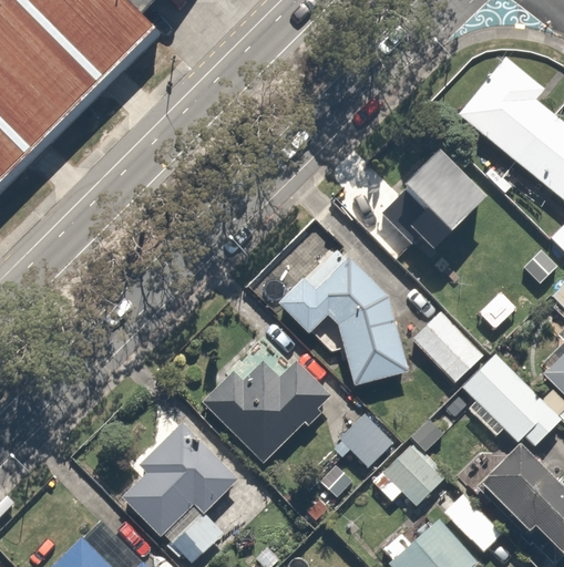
[(127,0),(0,0),(0,194),(161,33),(146,19),(127,0)]
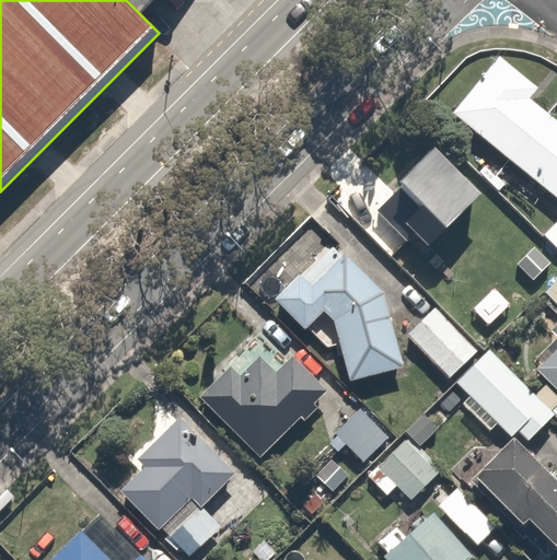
[(126,0),(144,19),(162,0),(126,0)]
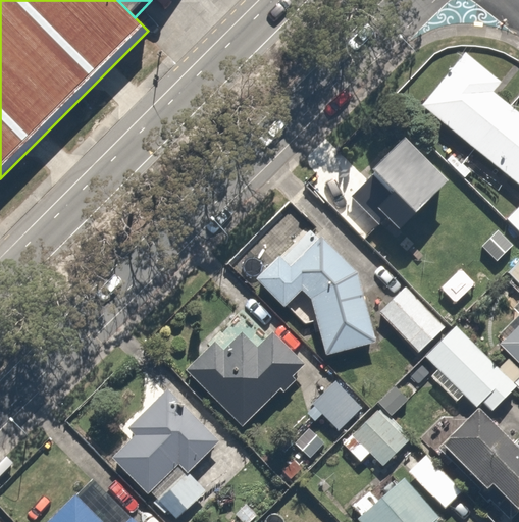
[(518,113),(492,92),(502,81),(465,51),(421,104),(518,184),(518,113)]
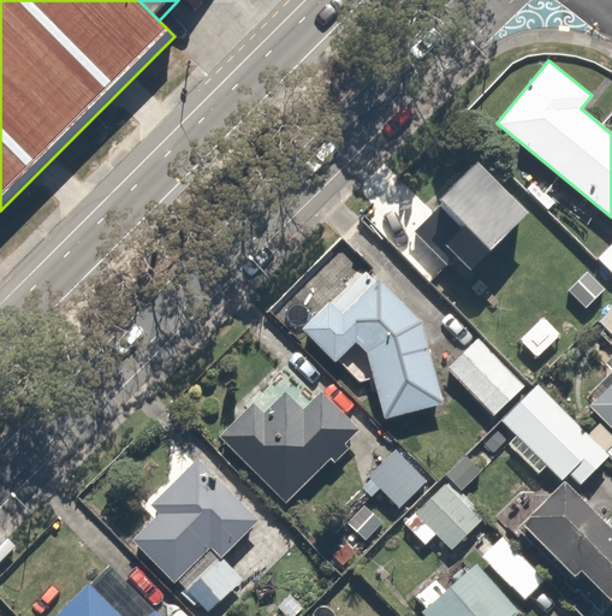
[(434,197),(462,221),(443,244),(470,268),(491,246),(497,250),(532,209),(468,157),(434,197)]
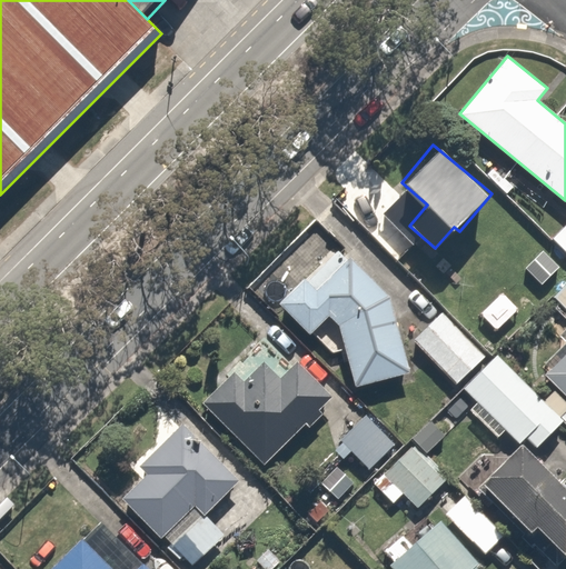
[(565,225),(555,237),(565,247),(565,225)]
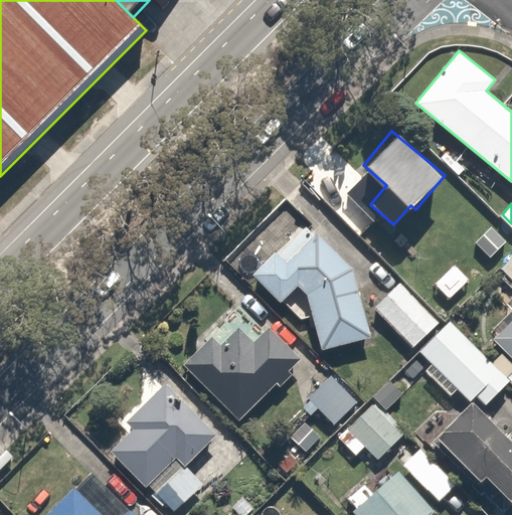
[(316,231),(291,261),(277,248),(252,277),(282,303),(296,287),(309,297),(321,351),(372,337),(355,271),(316,231)]
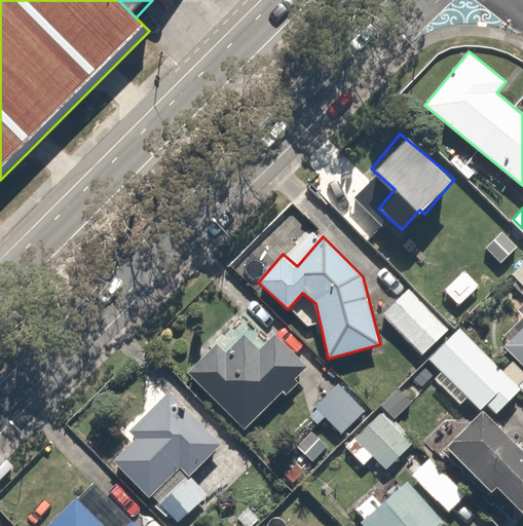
[(522,263),(513,273),(522,284),(522,263)]
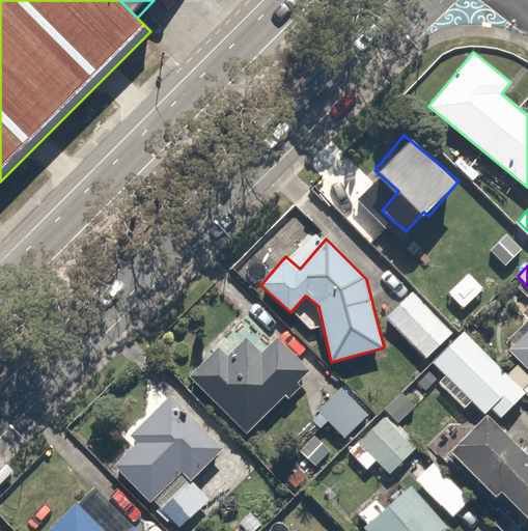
[(414,291),(387,316),(426,358),(452,333),(414,291)]
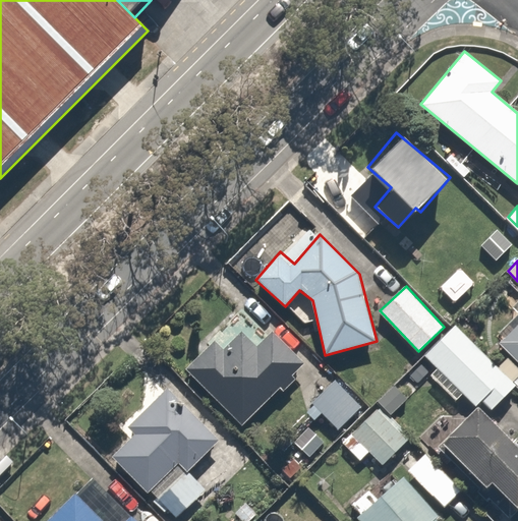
[(309,363),(304,358),(248,308),(189,375),(245,424),(280,387),(285,391),(309,363)]
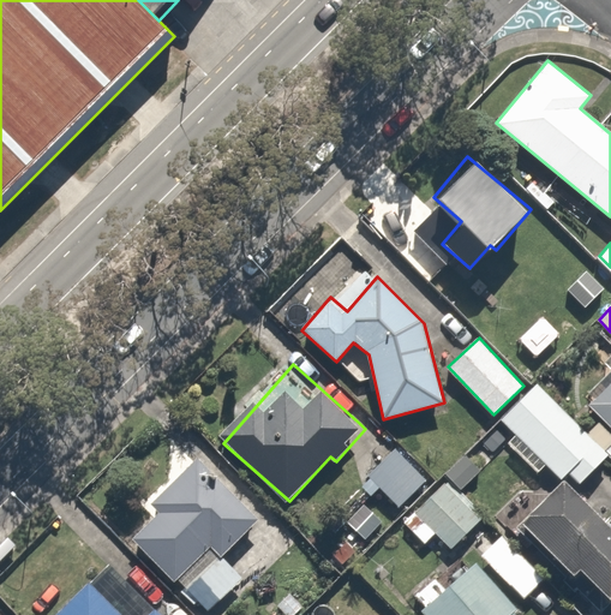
[(610,378),(588,400),(610,424),(610,378)]
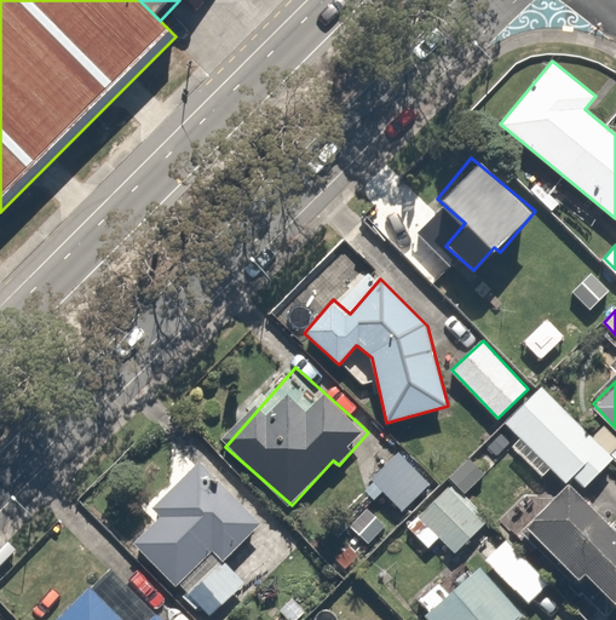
[(563,486),(574,475),(588,489),(615,464),(615,461),(602,448),(541,385),(502,422),(563,486)]
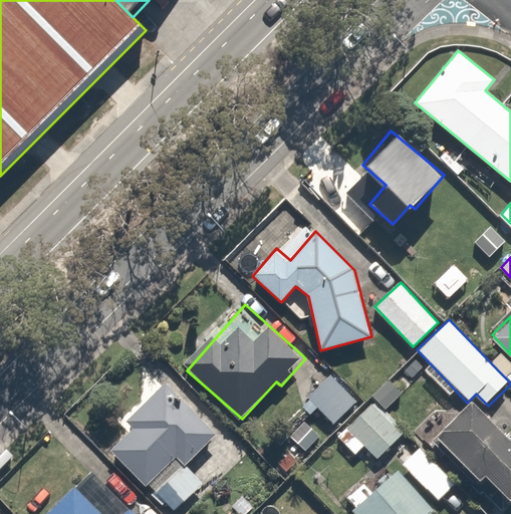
[(329,372),(306,397),(334,425),(357,401),(329,372)]
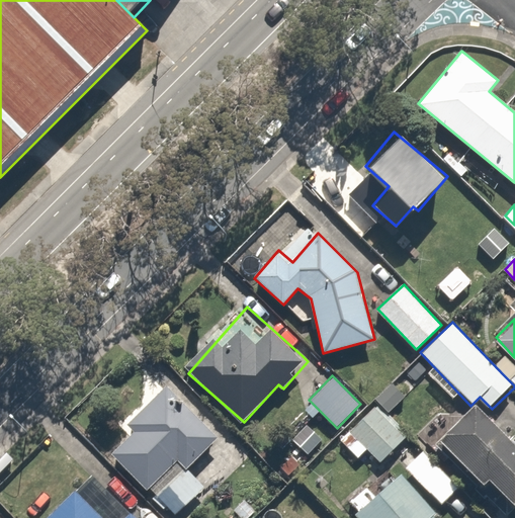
[(111,457),(146,490),(173,516),(200,488),(185,473),(224,433),(169,381),(125,426),(134,434),(111,457)]
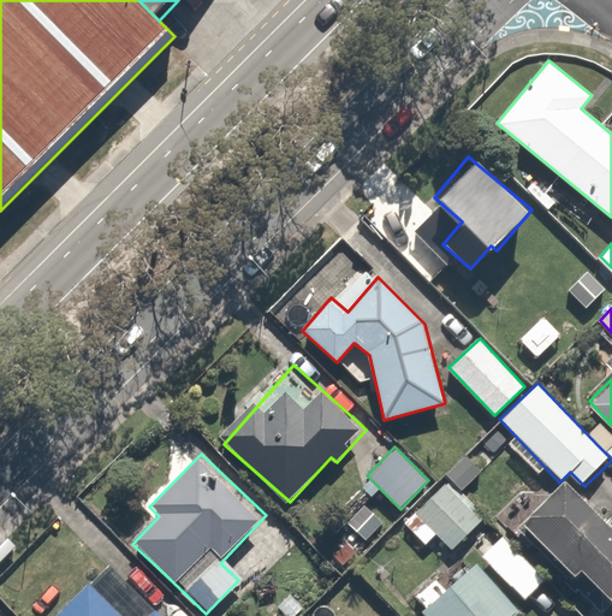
[(445,486),(417,514),(452,548),(479,520),(445,486)]
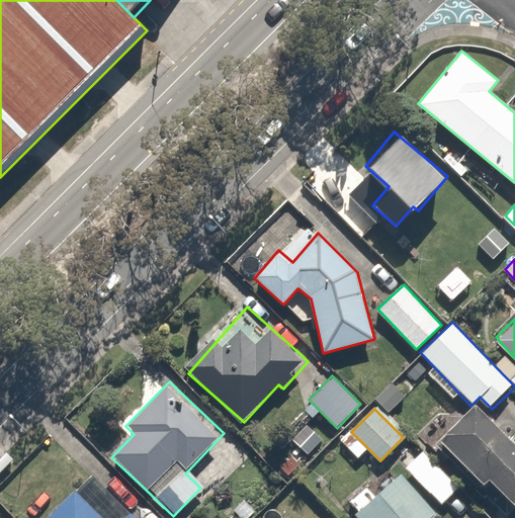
[(514,438),(511,442),(479,410),(447,441),(512,504),(514,502),(514,438)]
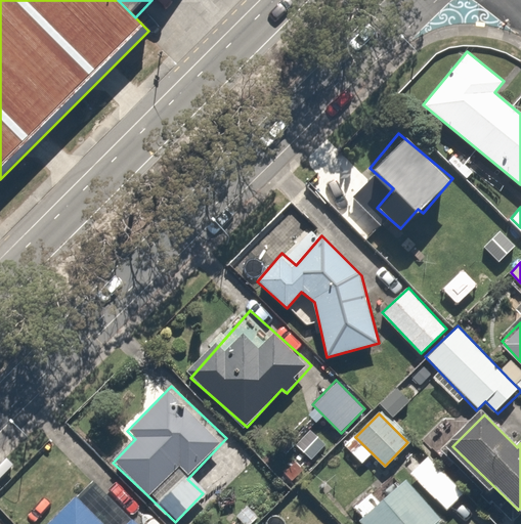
[(428,457),(411,475),(447,509),(464,491),(428,457)]
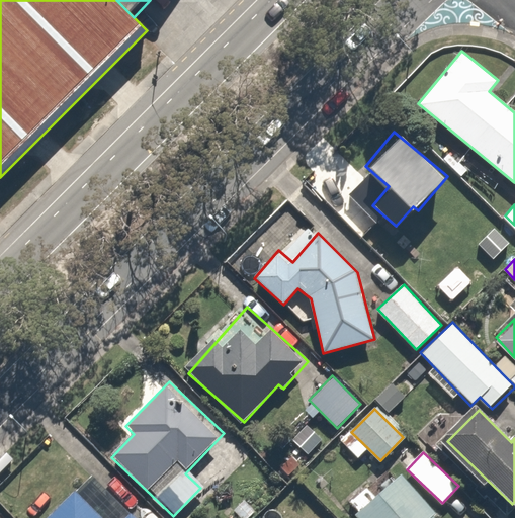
[(437,517),(404,477),(356,516),(357,517),(437,517)]
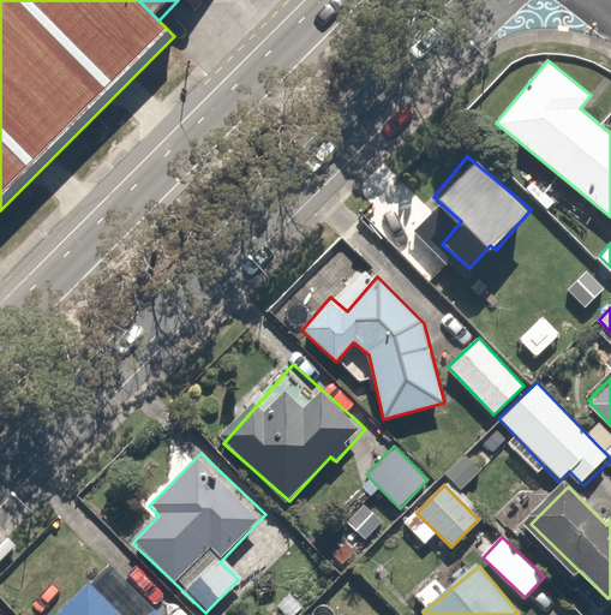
[(148,614),(125,614),(85,575),(45,614),(163,614),(156,608),(148,614)]
